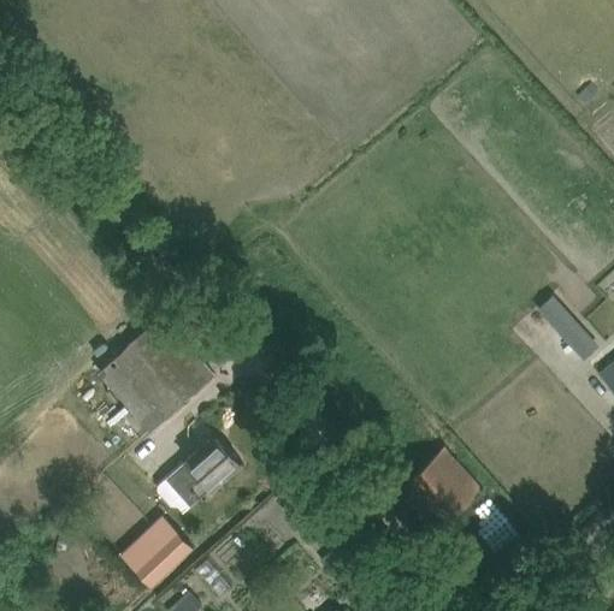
[(160,319),(142,334),(98,373),(151,432),(195,393),(213,378),(160,319)]
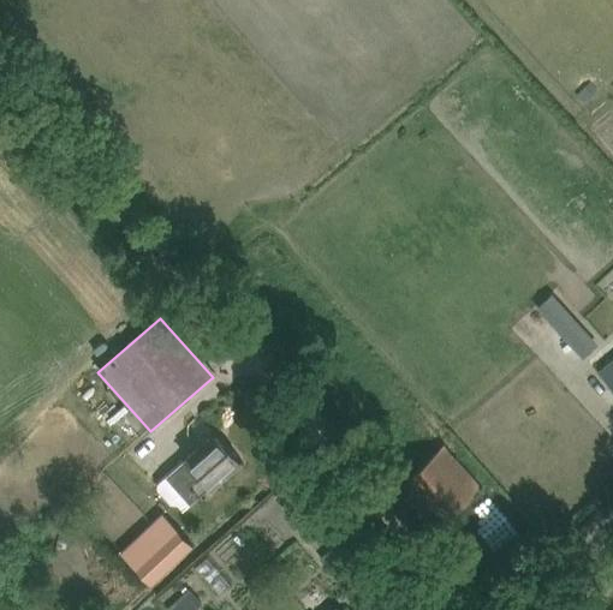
[(612,362),(599,375),(612,392),(612,362)]
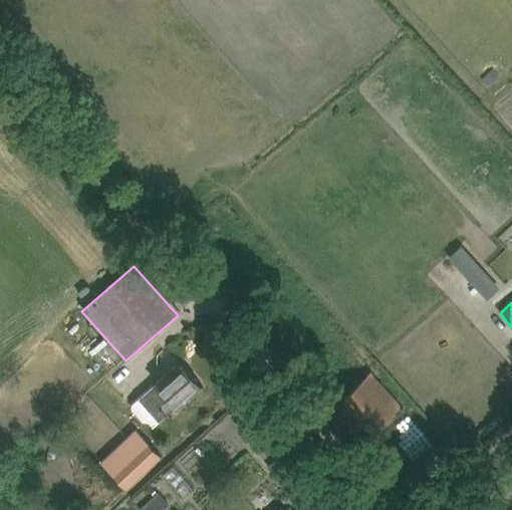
[(150,390),(139,400),(131,407),(131,412),(142,424),(145,424),(152,427),(157,422),(159,424),(185,401),(200,388),(181,366),(167,378),(165,376),(150,390)]
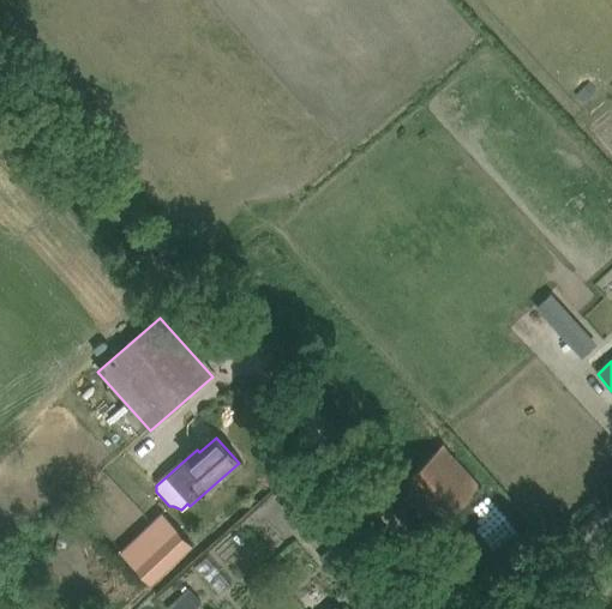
[(480,492),(465,474),(442,448),(406,480),(444,523),(480,492)]
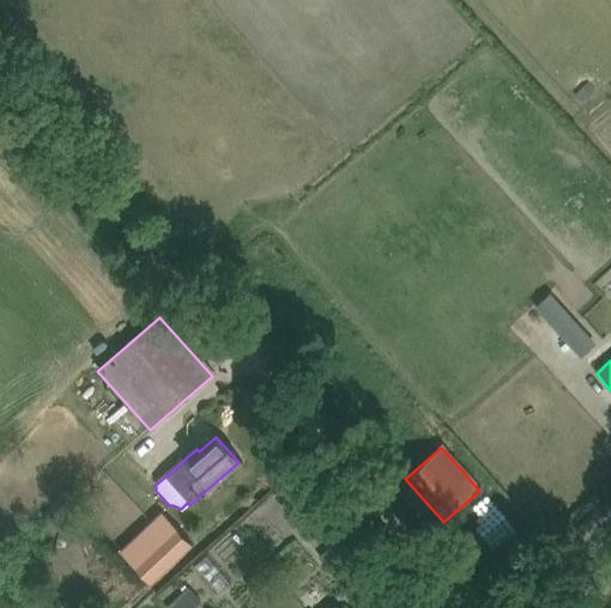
[(175,530),(132,570),(149,588),(192,548),(175,530)]
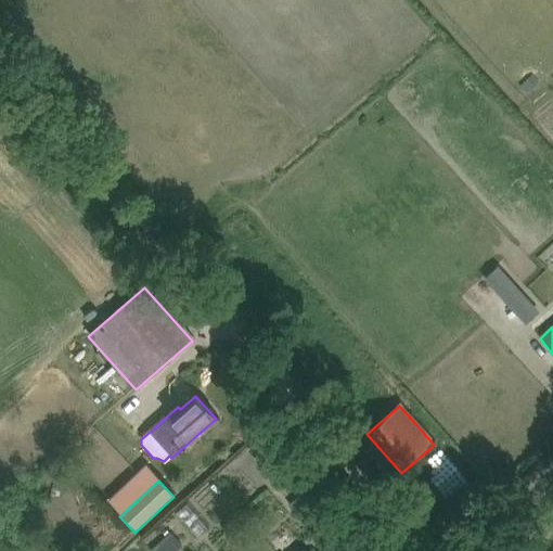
[(309,489),(287,508),(303,525),(313,516),(308,509),(319,500),(309,489)]
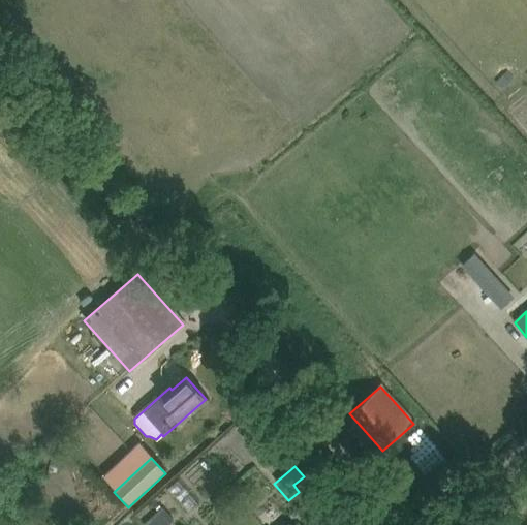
[(156,514),(145,524),(168,524),(172,522),(160,510),(156,514)]
